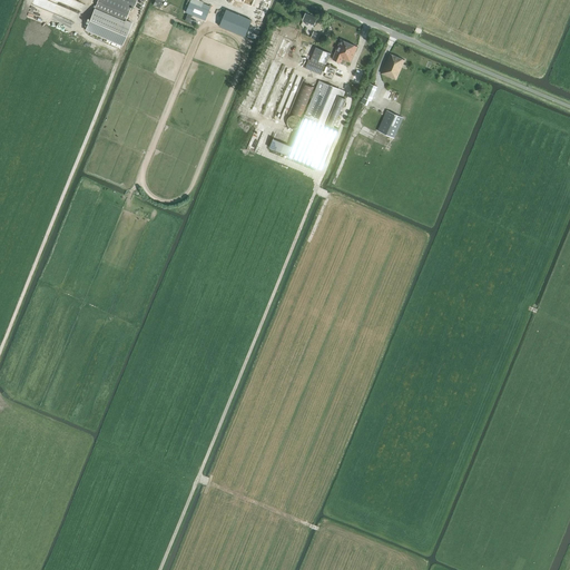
[(97,0),(94,9),(125,22),(126,21),(131,7),(134,8),(136,0),(97,0)]
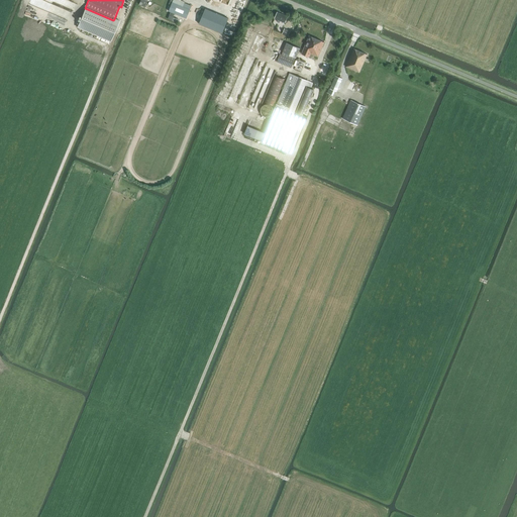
[(180,0),(173,0),(169,11),(187,18),(190,9),(192,6),(184,3),(185,2),(180,0)]
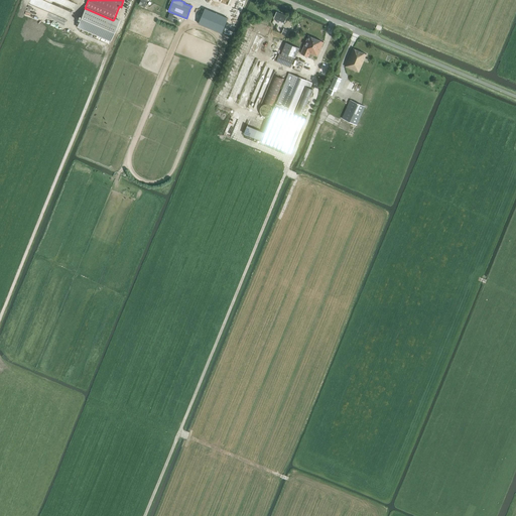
[(85,8),(77,27),(111,41),(119,21),(114,19),(113,20),(85,8)]
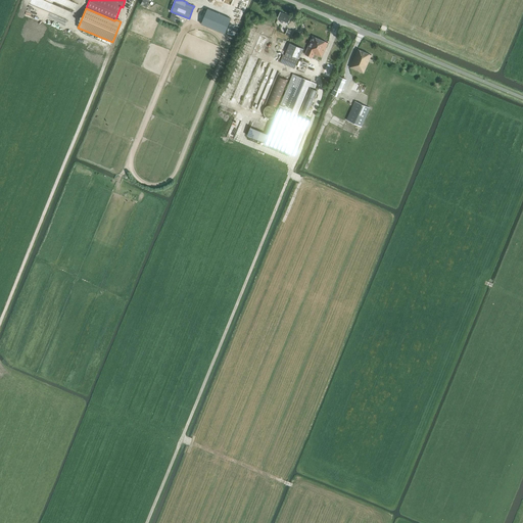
[(207,8),(201,24),(216,30),(225,34),(231,18),(207,8)]
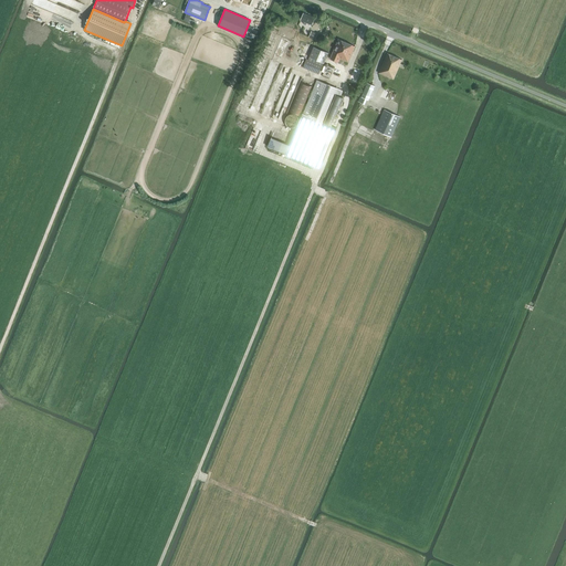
[(186,17),(184,21),(192,24),(194,24),(195,21),(189,19),(191,16),(187,13),(185,17),(186,17)]
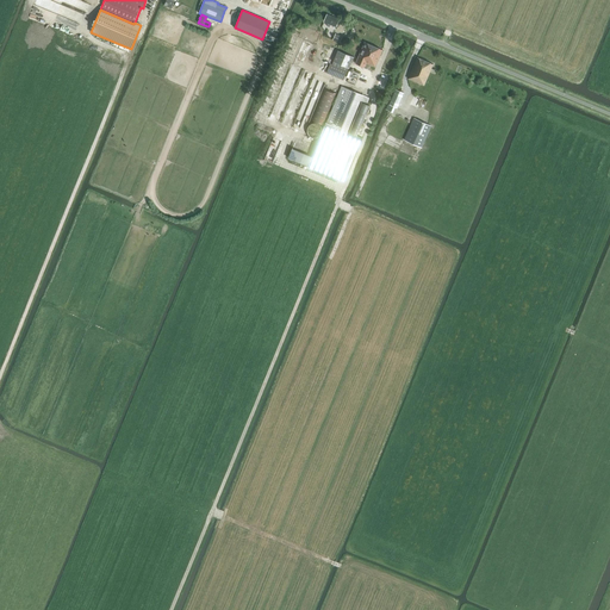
[(328,14),(324,22),(328,24),(327,26),(330,27),(330,25),(336,27),(340,19),(328,14)]
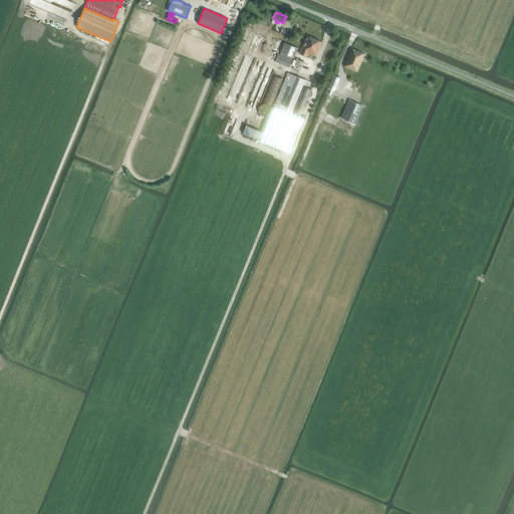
[(307,36),(300,53),(307,57),(309,53),(316,56),(322,42),(307,36)]
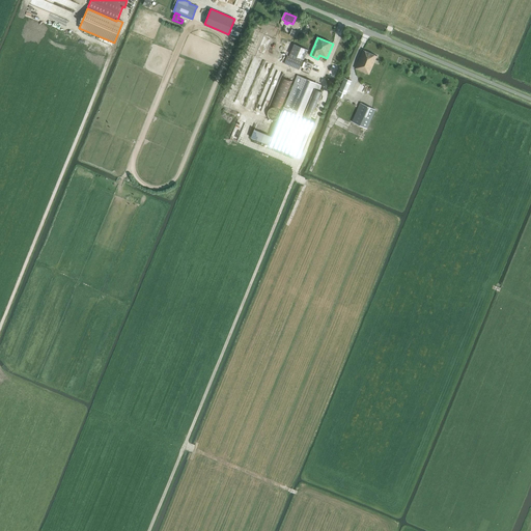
[(287,56),(284,63),(299,70),(304,59),(308,50),(295,44),(289,56),(287,56)]
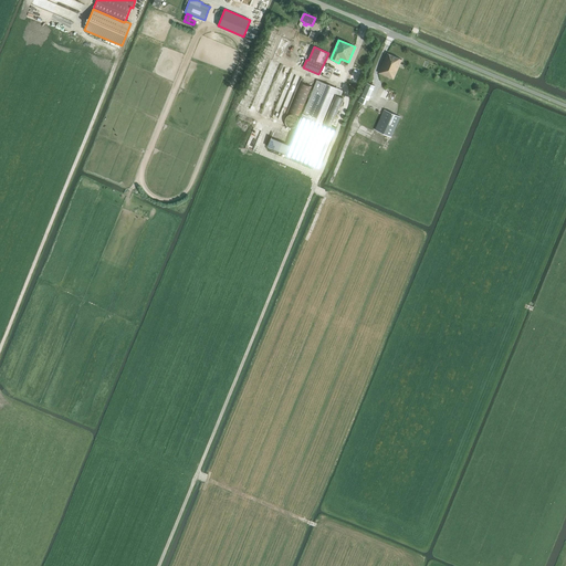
[(378,73),(394,80),(402,60),(387,53),(378,73)]
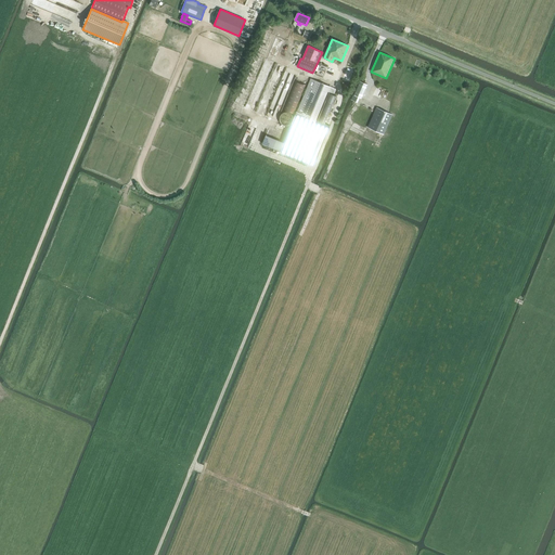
[(349,74),(345,73),(344,77),(352,80),(356,68),(351,67),(349,74)]
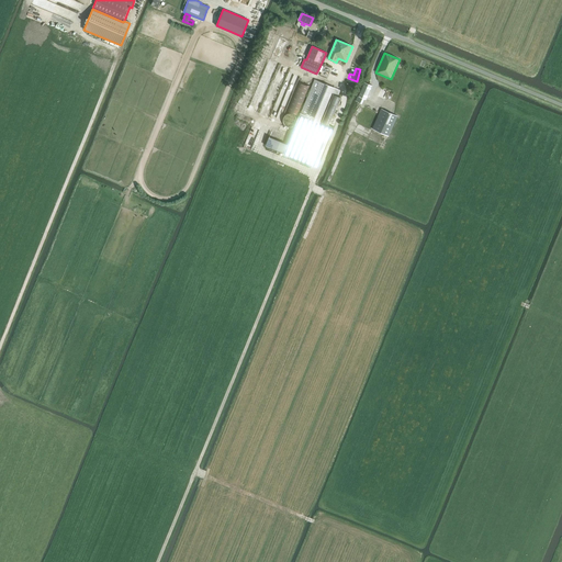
[(340,90),(314,79),(300,116),(325,126),(340,90)]
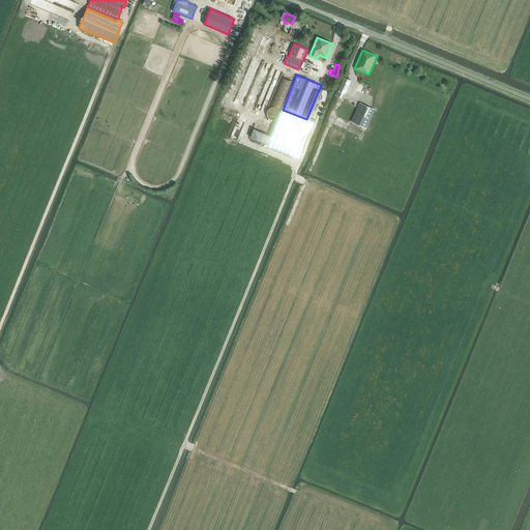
[(282,77),(270,105),(281,109),(292,81),(282,77)]
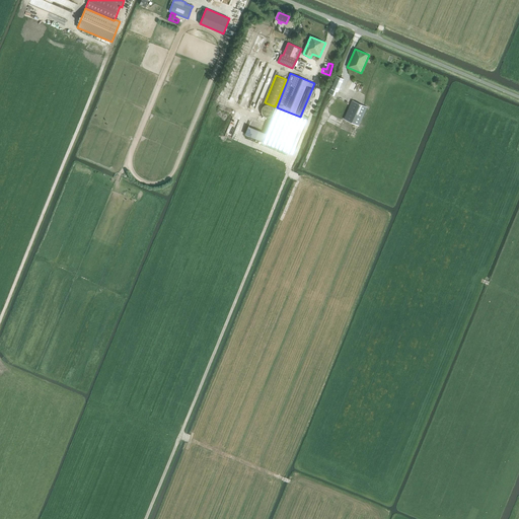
[(332,88),(338,90),(342,79),(338,76),(332,88)]
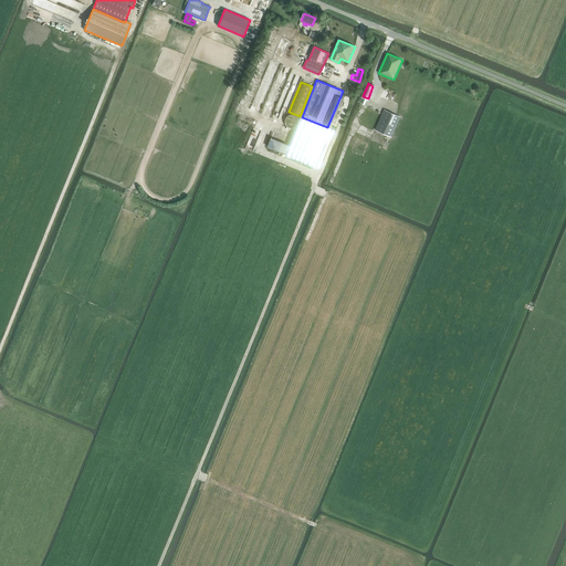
[(364,115),(375,122),(378,114),(367,108),(364,115)]
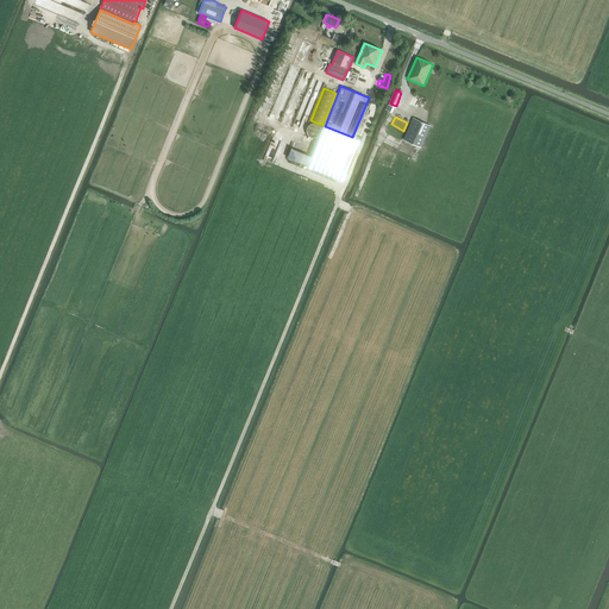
[(421,148),(431,126),(413,118),(403,139),(421,148)]
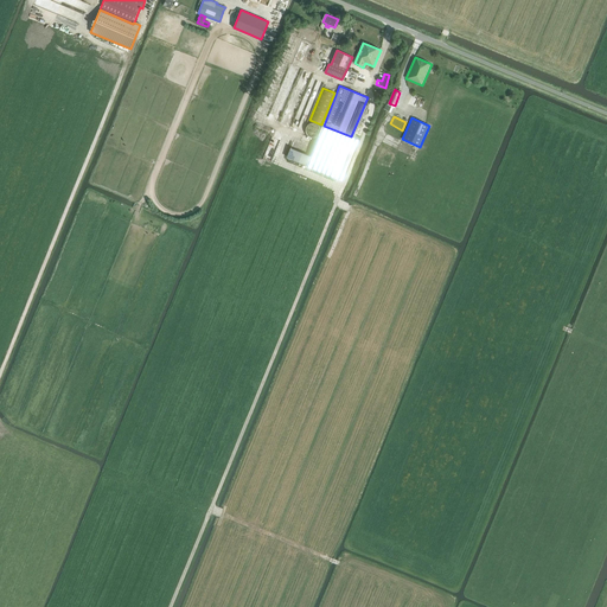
[(343,180),(359,140),(351,136),(324,126),(307,166),(343,180)]
